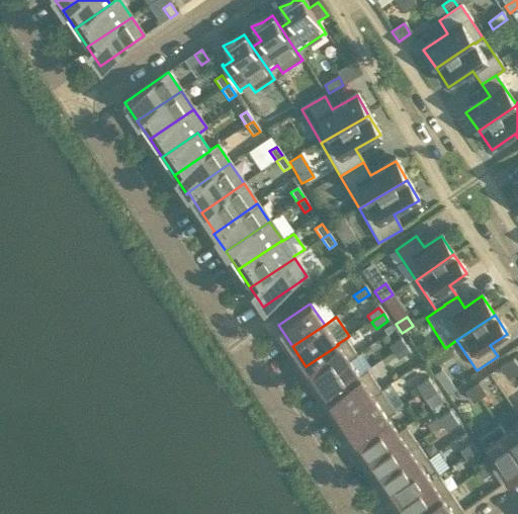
[(390,326),(383,331),(386,335),(393,331),(390,326)]
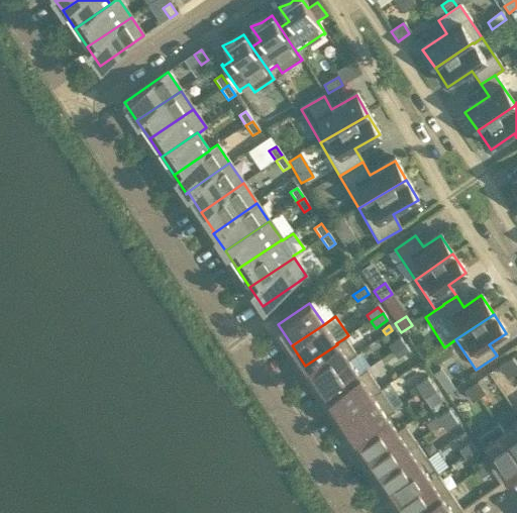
[(305,366),(316,382),(348,361),(356,355),(344,338),(336,343),(337,344),(305,366)]
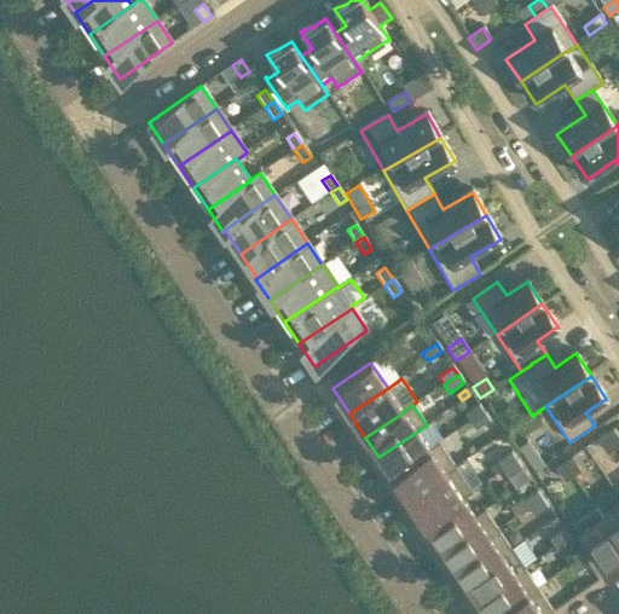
[(464,415),(470,423),(484,413),(479,406),(464,415)]
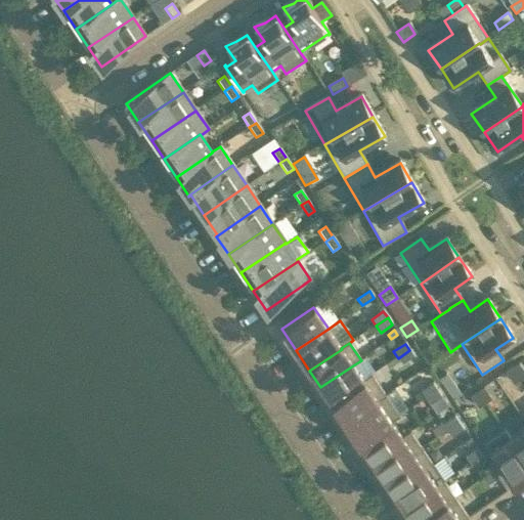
[(415,356),(409,350),(398,358),(402,364),(415,356)]
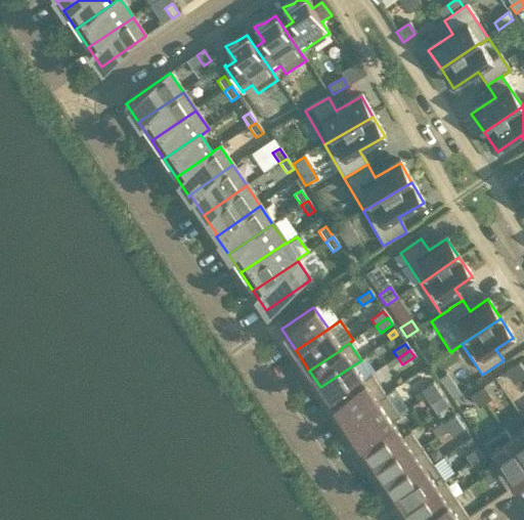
[(353,365),(320,387),(332,403),(363,381),(372,375),(375,373),(364,358),(361,360),(353,365)]
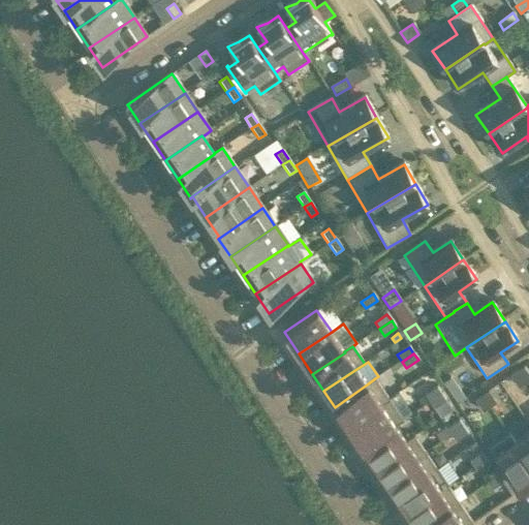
[(517,372),(525,384),(528,380),(528,375),(524,367),(517,372)]
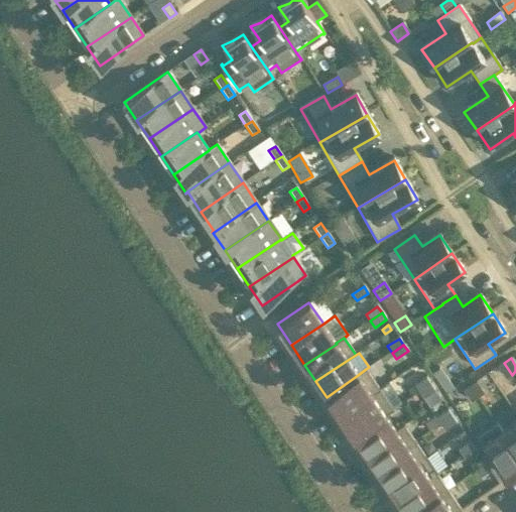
[(504,363),(498,367),(506,379),(512,375),(504,363)]
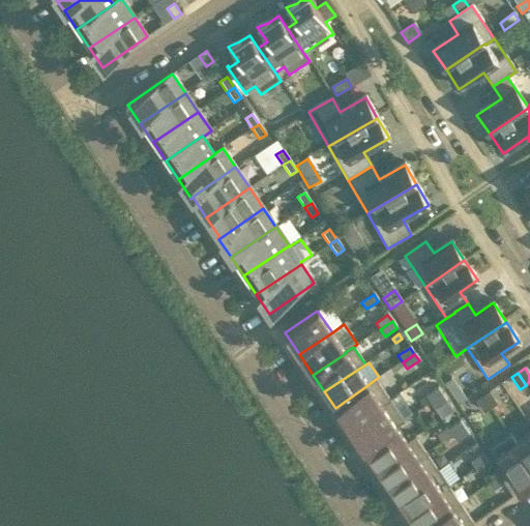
[(335,408),(349,429),(390,401),(376,379),(367,385),(335,408)]
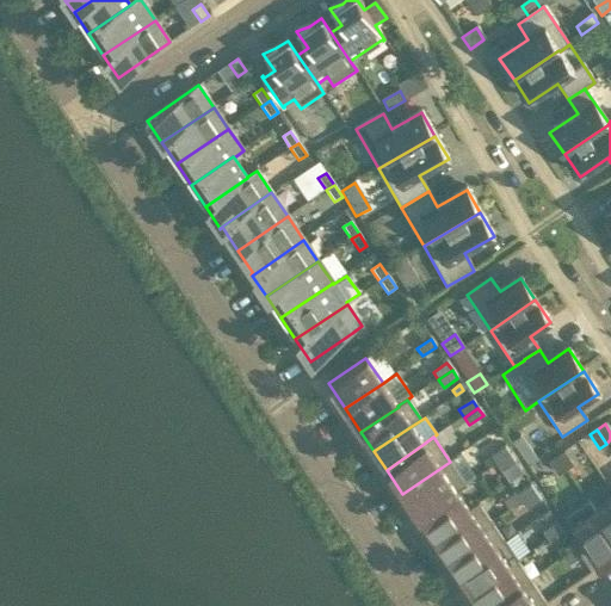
[(510,456),(505,447),(491,457),(497,465),(510,456)]
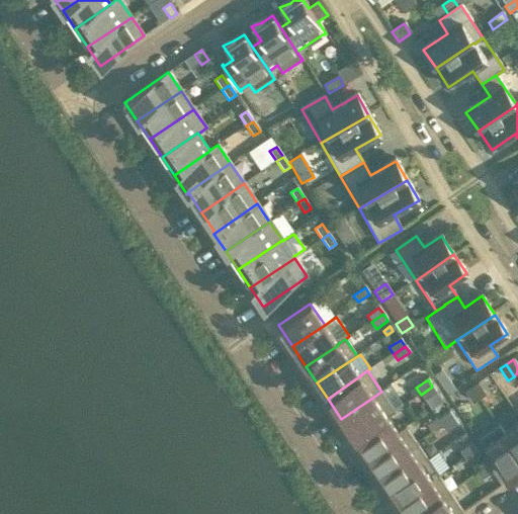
[(446,397),(454,391),(447,379),(438,386),(446,397)]
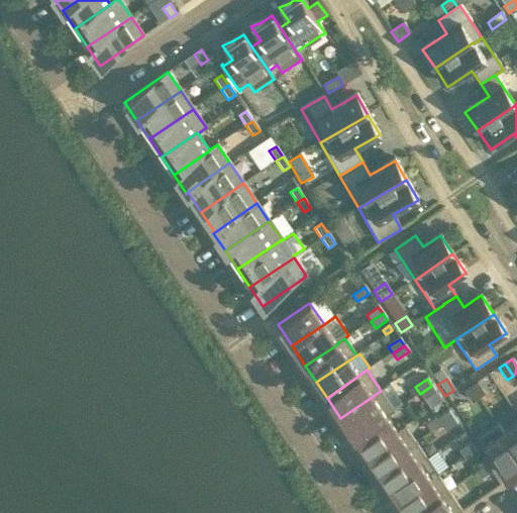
[(471,387),(479,399),(485,395),(477,383),(471,387)]
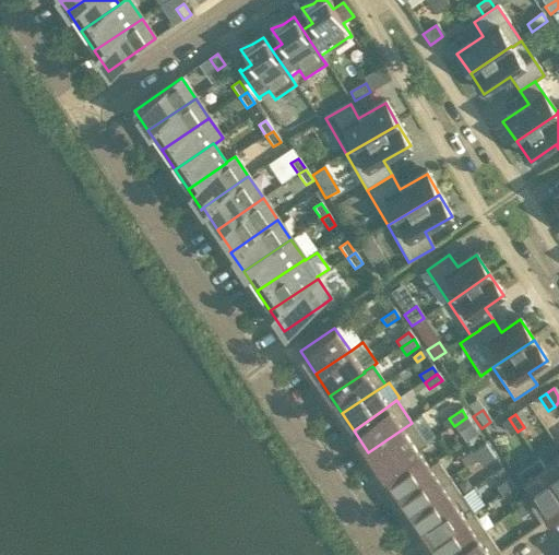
[(412,423),(368,452),(383,474),(417,450),(418,451),(427,446),(426,445),(435,438),(420,417),(412,424),(412,423)]
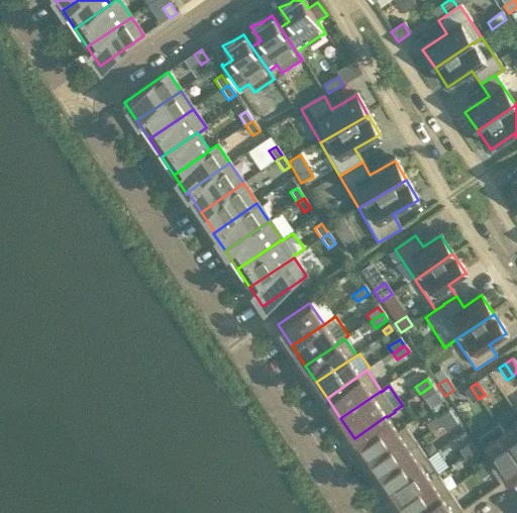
[(424,400),(436,392),(431,386),(420,394),(424,400)]
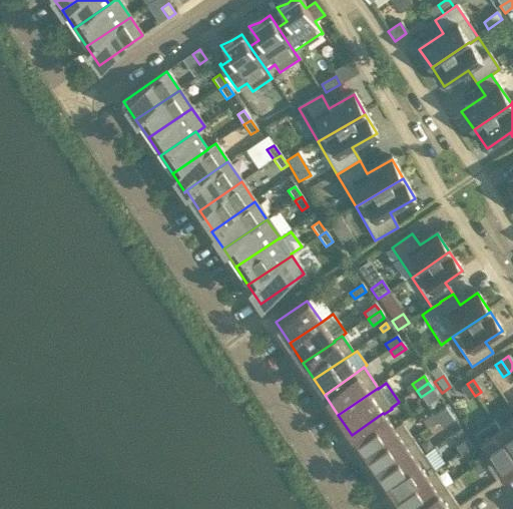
[(467,384),(460,389),(468,400),(475,396),(467,384)]
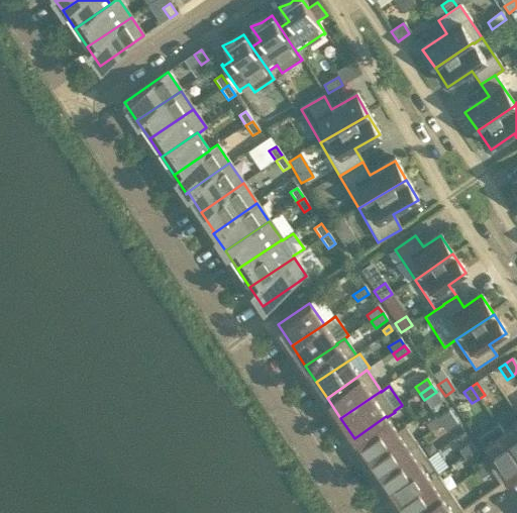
[(437,419),(441,425),(453,418),(448,411),(437,419)]
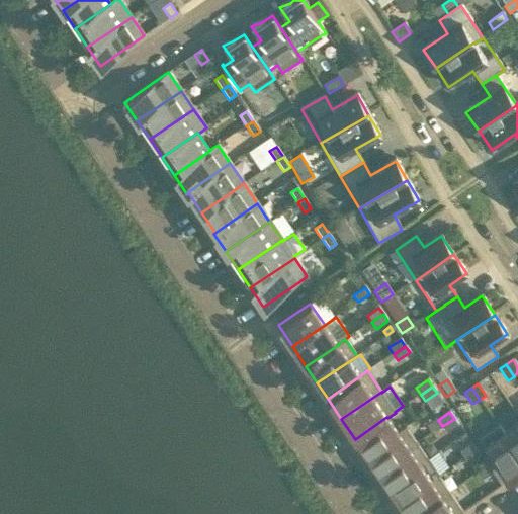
[(398,433),(387,418),(386,417),(355,439),(365,455),(398,433)]
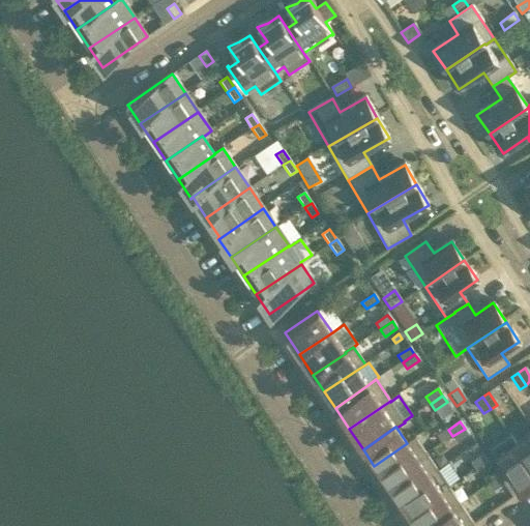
[(469,435),(465,429),(452,436),(457,443),(469,435)]
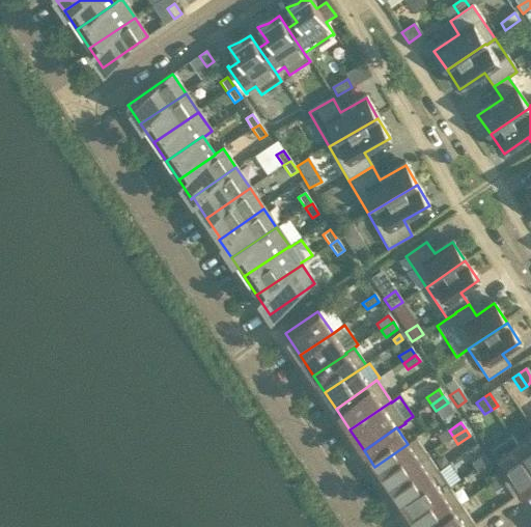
[(530,436),(515,446),(530,469),(530,436)]
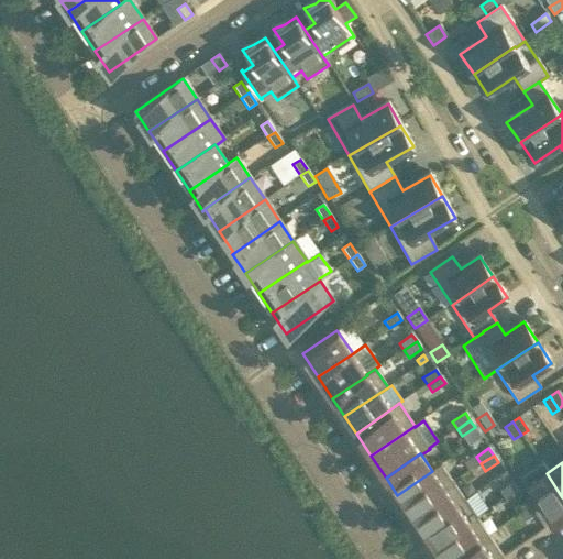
[(397,495),(409,512),(453,483),(441,464),(432,471),(397,495)]
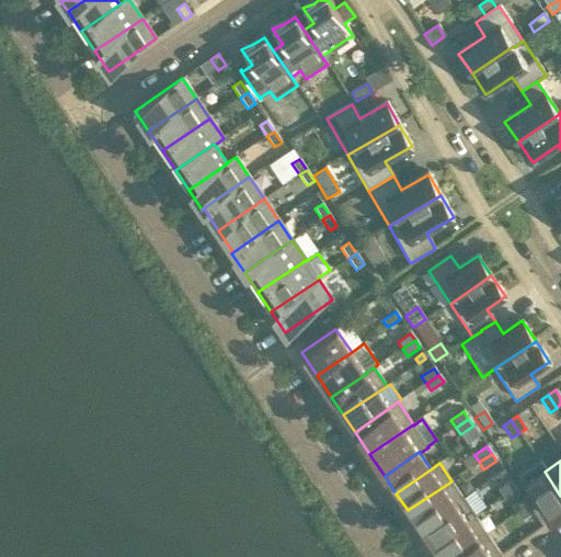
[(548,520),(560,511),(560,496),(545,472),(539,464),(519,477),(548,520)]
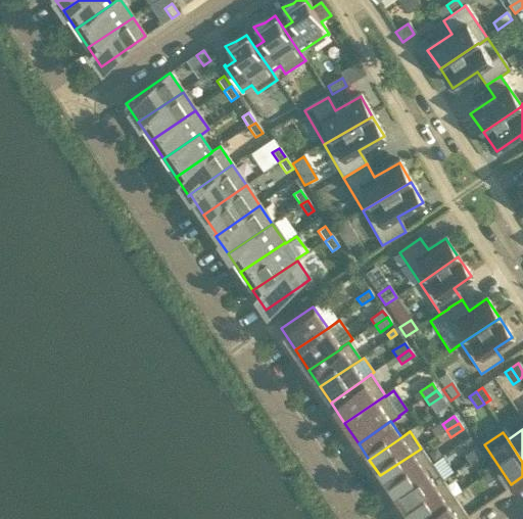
[(380,475),(391,491),(431,465),(421,449),(380,475)]
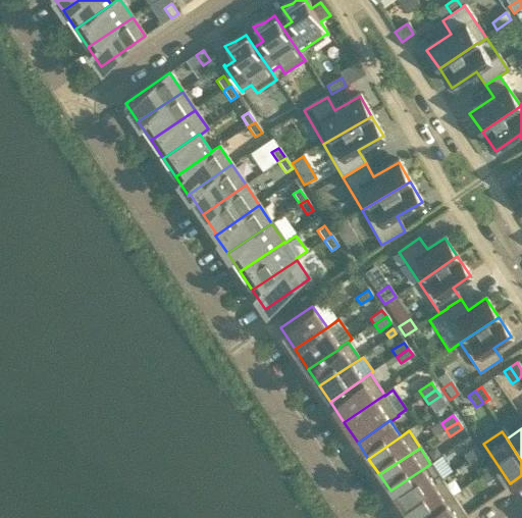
[(463,456),(468,462),(479,454),(475,448),(463,456)]
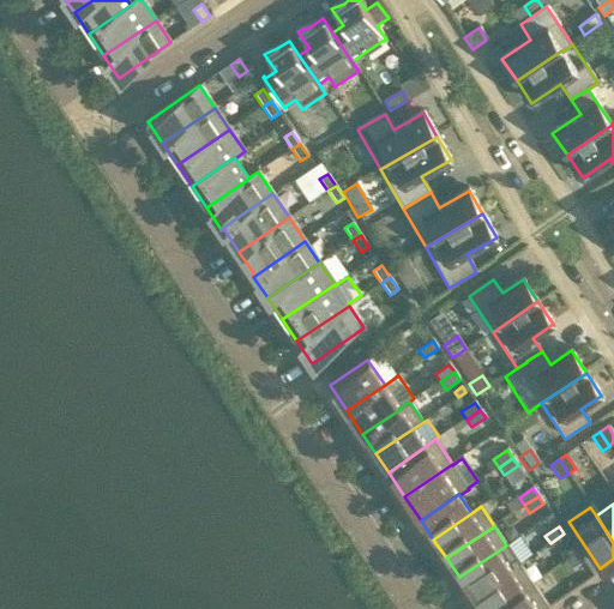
[(570,542),(564,534),(551,543),(555,552),(570,542)]
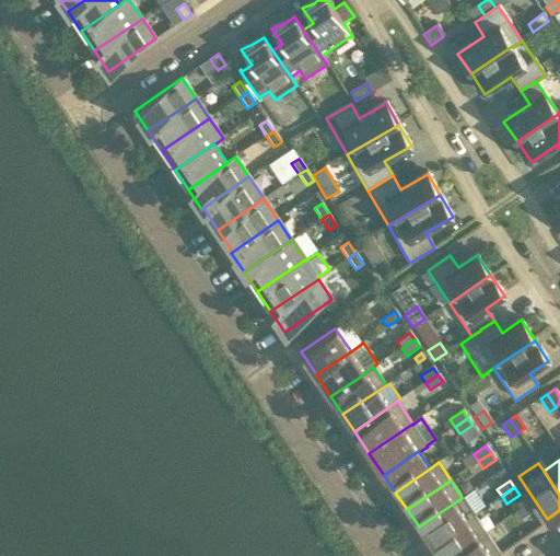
[(419,526),(431,544),(474,514),(462,498),(419,526)]
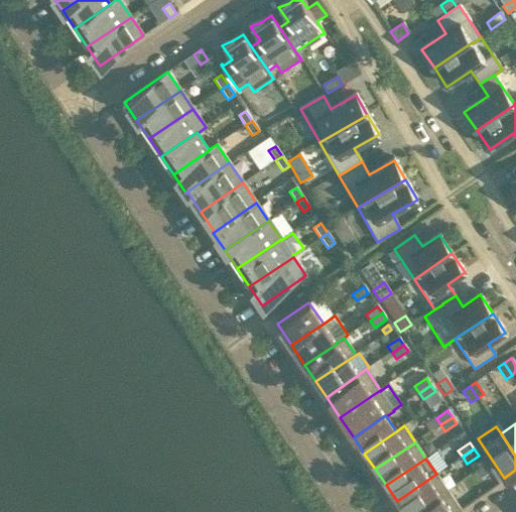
[(490,472),(485,465),(473,473),(478,480),(490,472)]
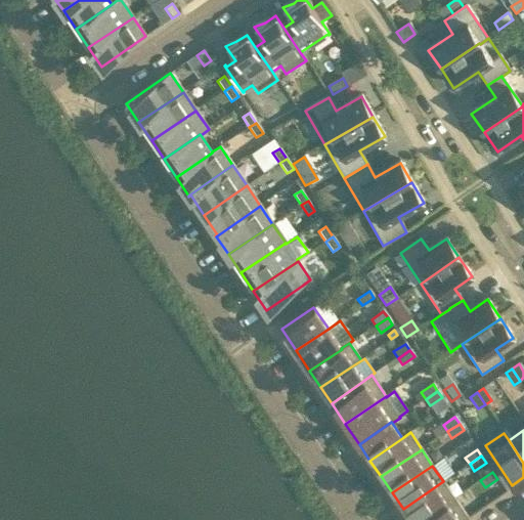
[(403,509),(409,519),(422,519),(454,497),(443,481),(403,509)]
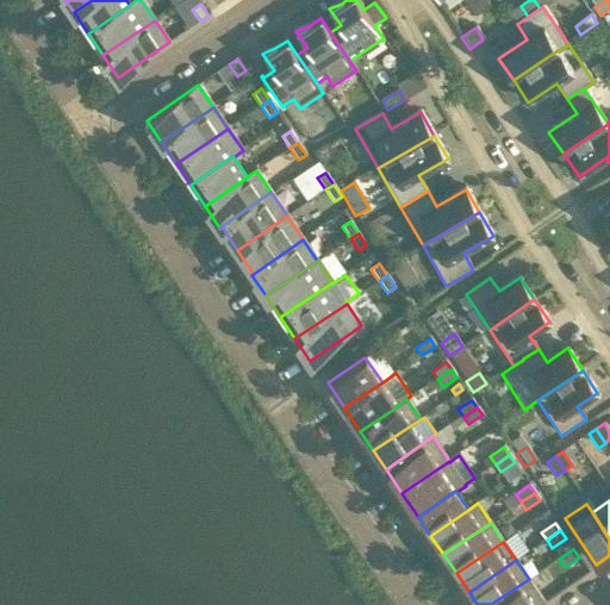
[(546,604),(529,579),(491,604),(546,604)]
